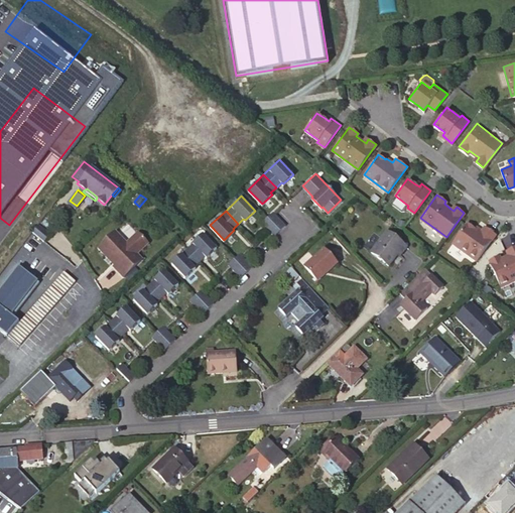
[(273,211),(267,216),(280,229),(285,224),(273,211)]
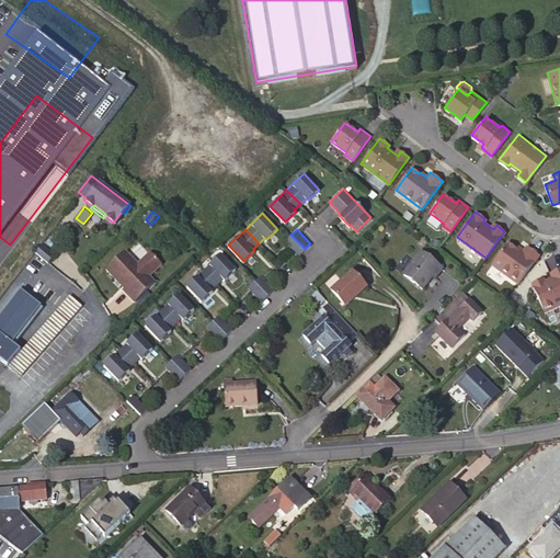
[(290,235),(285,240),(298,254),(305,249),(290,235)]
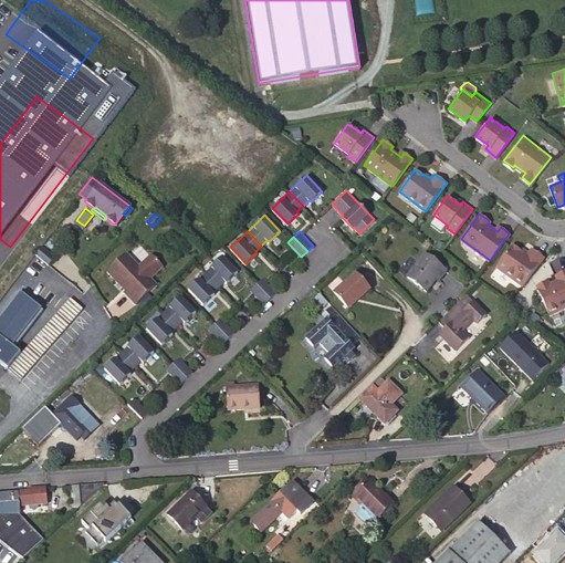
[(520,250),(512,243),(495,267),(523,285),(543,256),(531,248),(527,251),(527,253),(521,249),(520,250)]
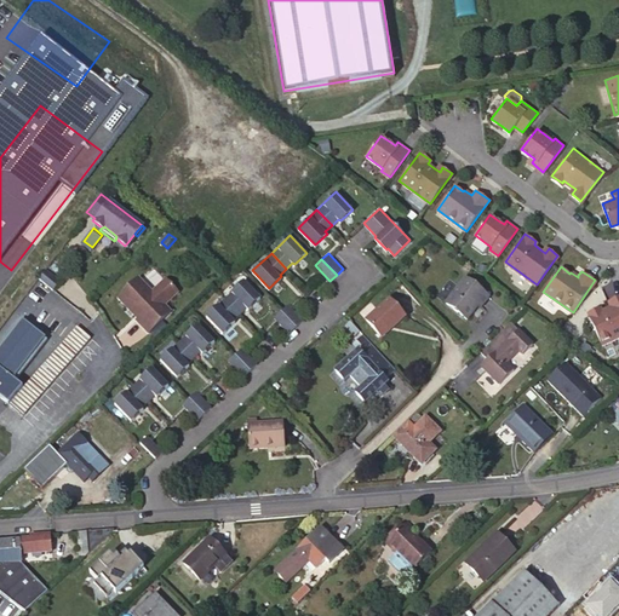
[(36,276),(51,287),(57,280),(44,268),(36,276)]
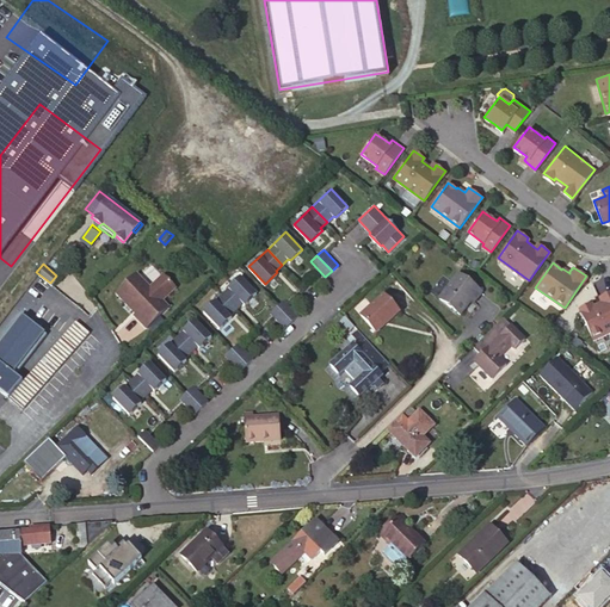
[(116,290),(134,308),(135,307),(137,309),(134,313),(146,326),(168,305),(161,298),(176,285),(164,272),(151,285),(137,271),(116,290)]
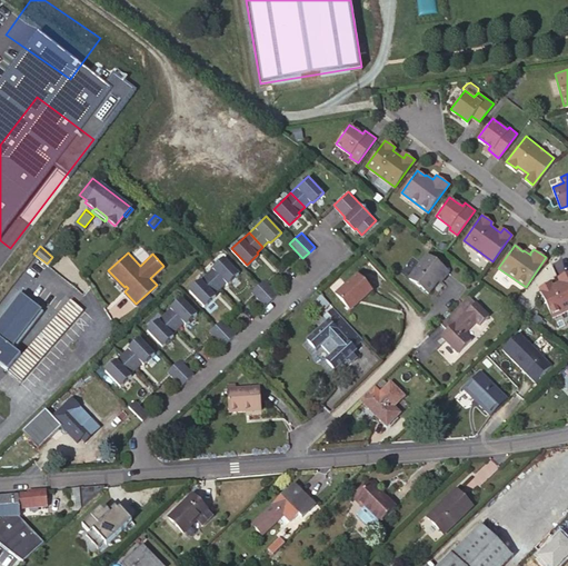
[(449,269),(427,252),(410,276),(429,290),(439,277),(441,279),(449,269)]
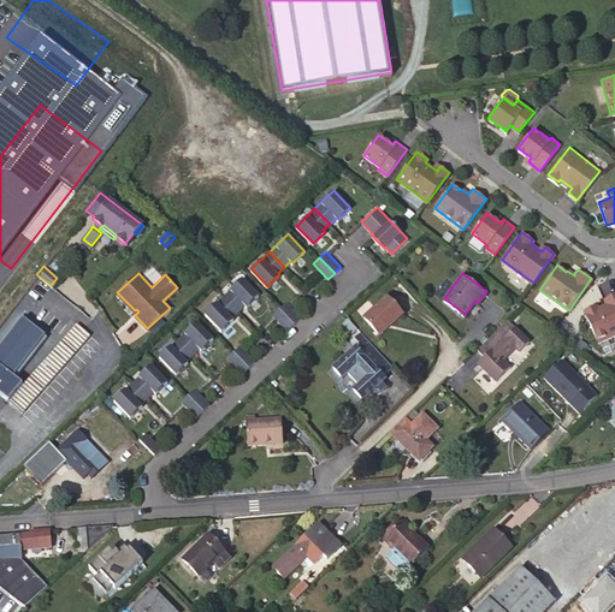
[(242,277),(224,295),(238,310),(244,304),(247,306),(259,295),(242,277)]
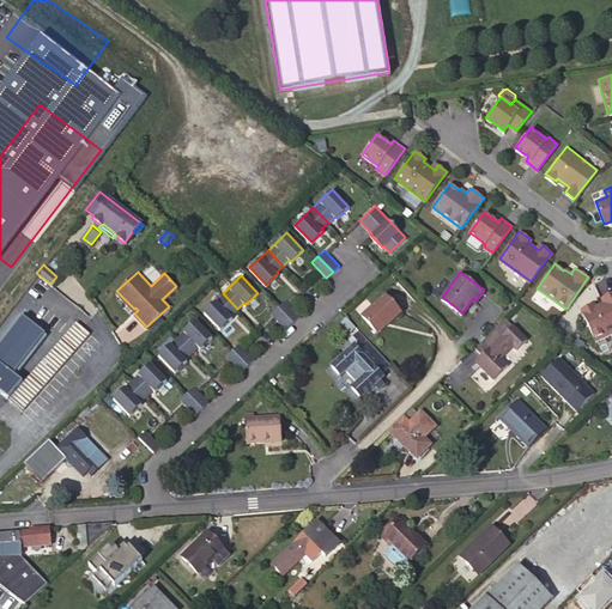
[(593,302),(581,308),(595,339),(611,330),(611,291),(605,294),(607,299),(604,300),(594,305),(593,302)]
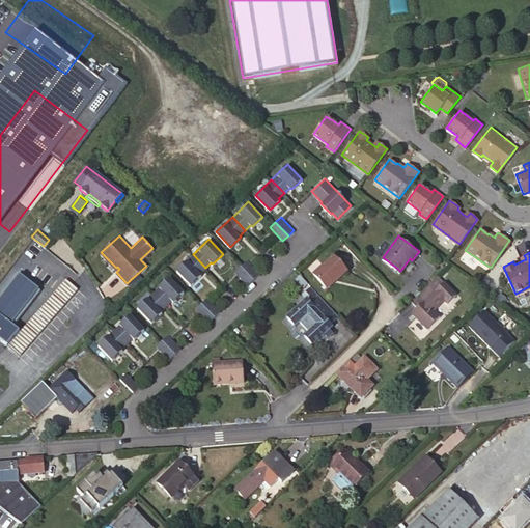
[(346,268),(333,253),(312,272),(327,286),(346,268)]
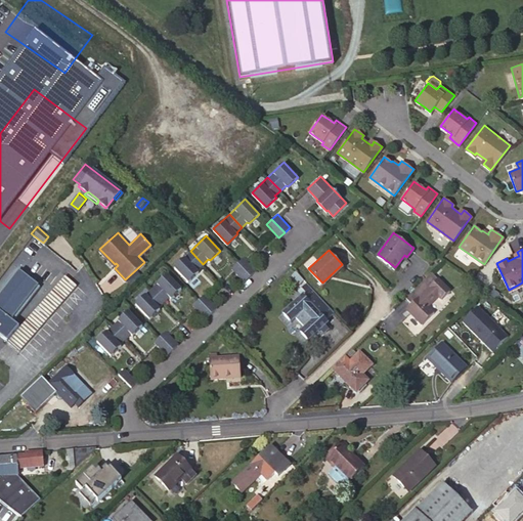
[(203,264),(190,251),(174,266),(188,280),(199,271),(198,269),(203,264)]
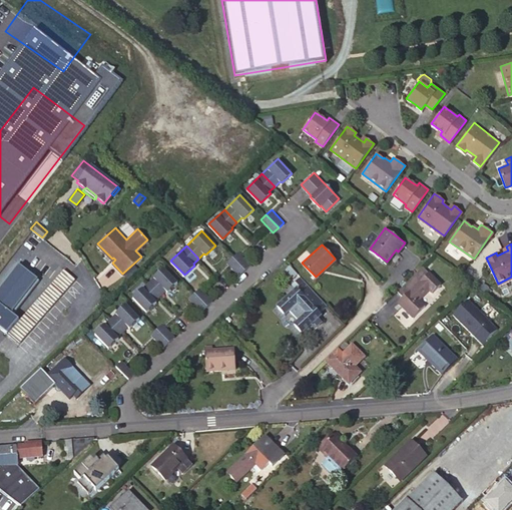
[(238,250),(232,256),(245,269),(250,264),(238,250)]
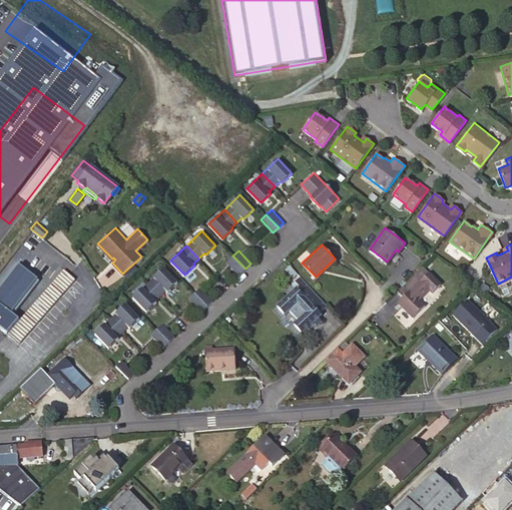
[(232,256),(227,262),(239,275),(245,269),(232,256)]
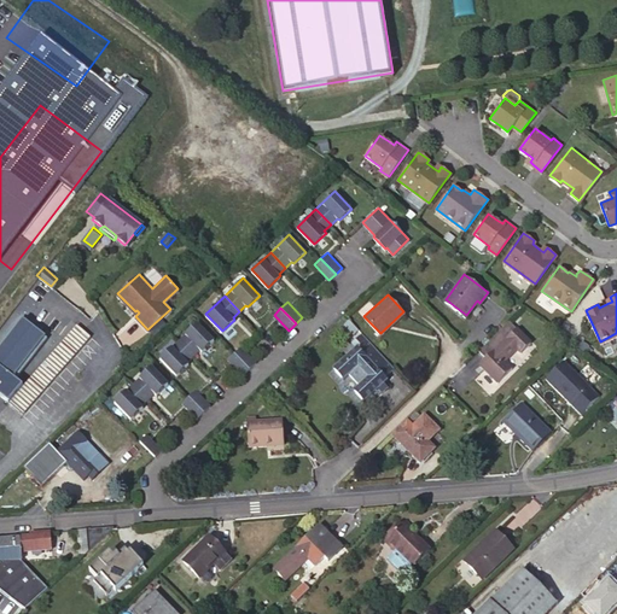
[(41,325),(30,316),(27,320),(19,314),(0,338),(0,364),(13,375),(46,334),(38,328),(41,325)]
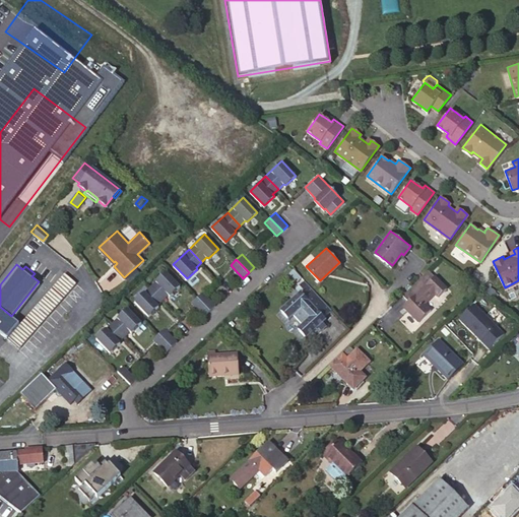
[(449,284),(431,266),(404,291),(411,298),(407,301),(410,304),(408,306),(420,318),(433,307),(427,301),(437,289),(440,293),(449,284)]
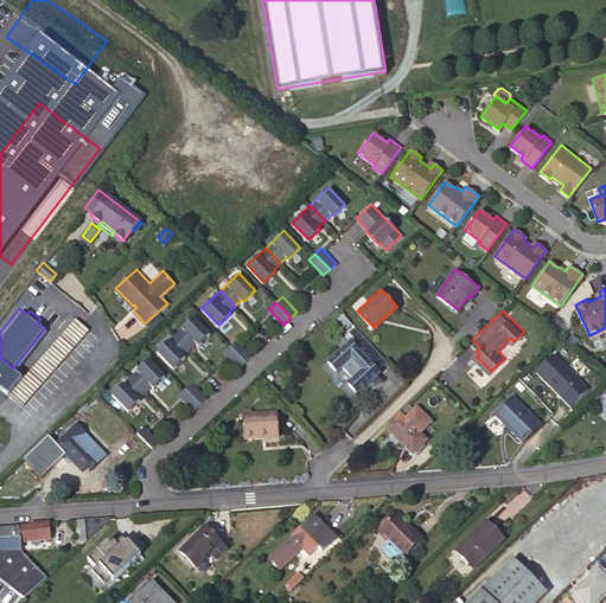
[(195,315),(176,333),(190,348),(197,342),(198,344),(210,333),(195,315)]
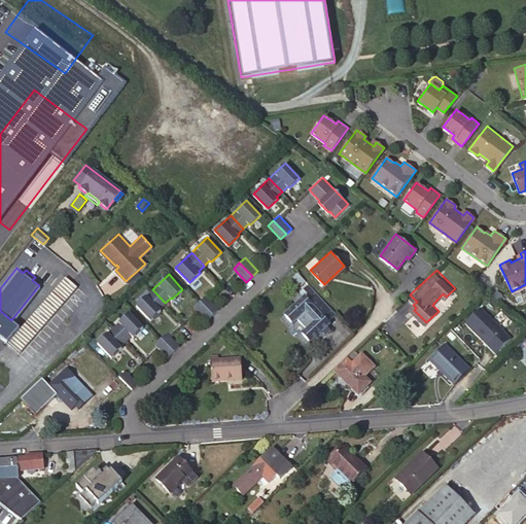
[(76,284),(65,275),(7,341),(19,351),(76,284)]
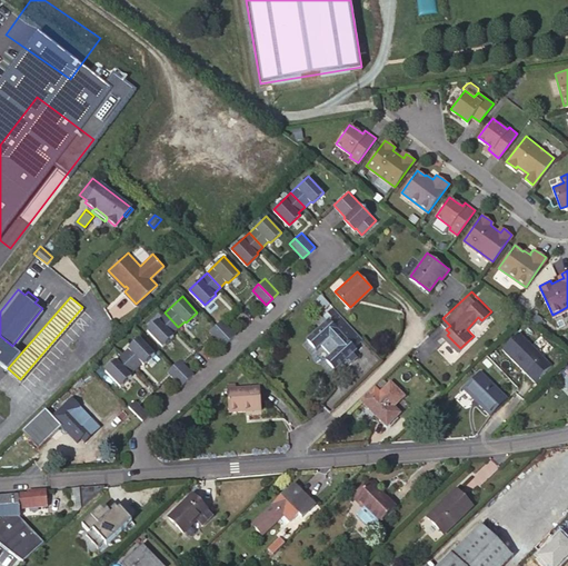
[(362,338),(340,311),(331,320),(328,317),(306,337),(316,348),(325,340),(329,336),(338,346),(334,349),(325,358),(335,368),(356,348),(354,346),(362,338)]
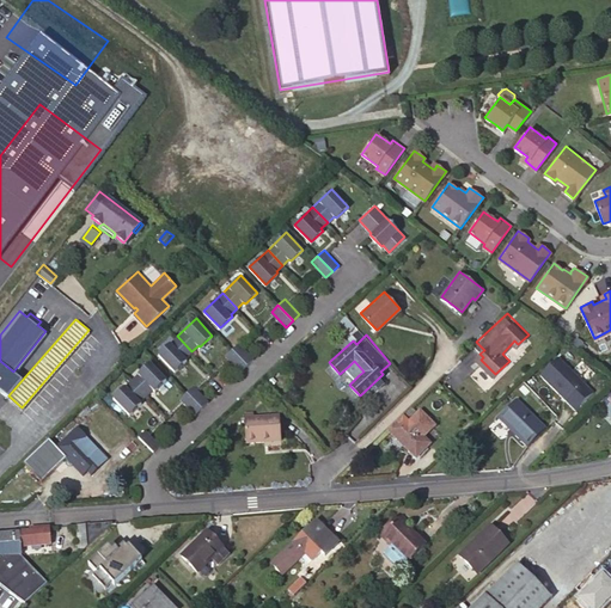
[(177,336),(159,352),(175,370),(187,358),(185,357),(191,351),(177,336)]
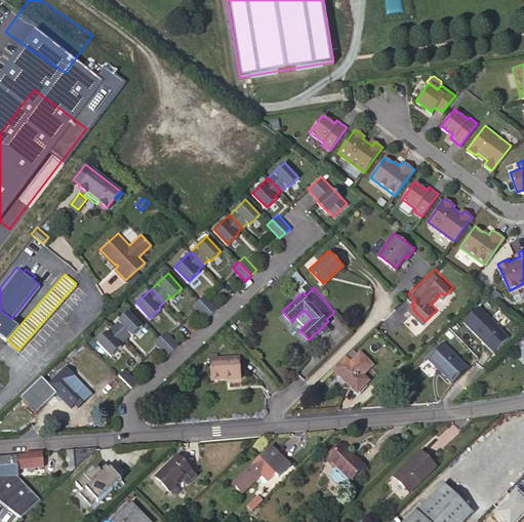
[(205,292),(200,297),(212,312),(218,306),(205,292)]
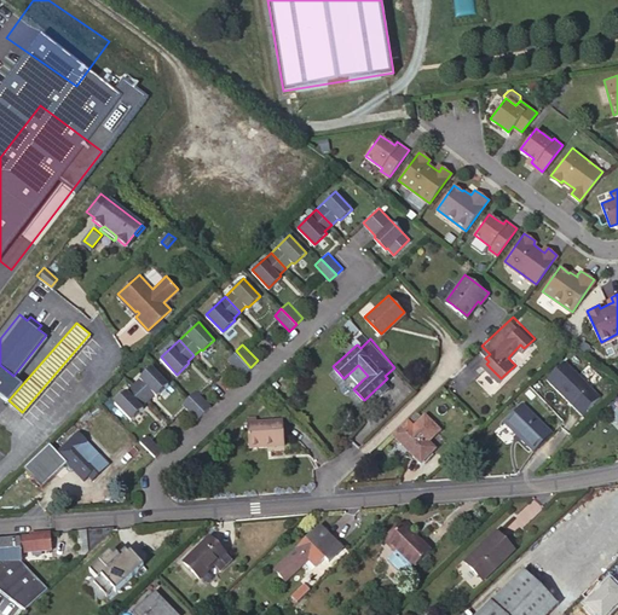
[(236,350),(229,358),(243,373),(250,367),(236,350)]
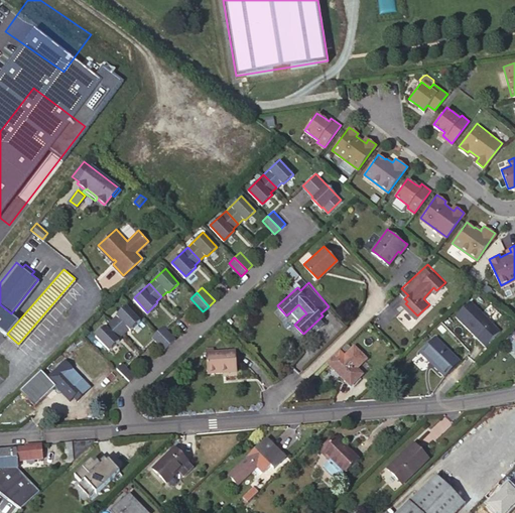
[(472,300),(457,315),(479,339),(495,324),(472,300)]
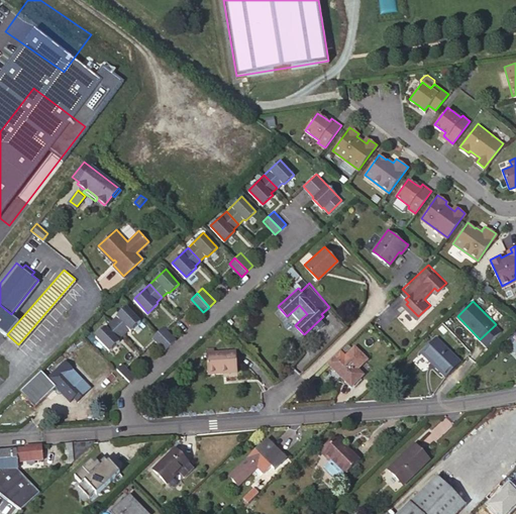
[(0,328),(6,333),(17,319),(11,314),(0,305),(0,328)]
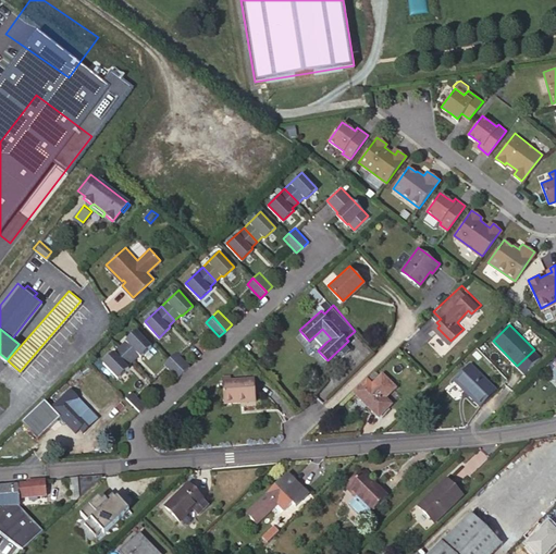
[(120,345),(134,359),(139,353),(140,355),(151,344),(137,329),(120,345)]
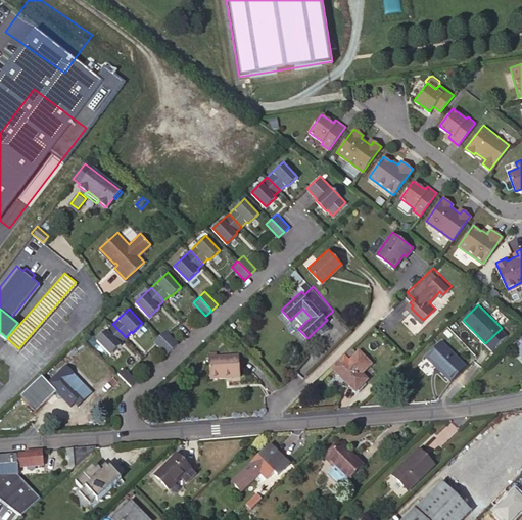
[(302,309),(298,313),(306,321),(311,318),(302,309)]
